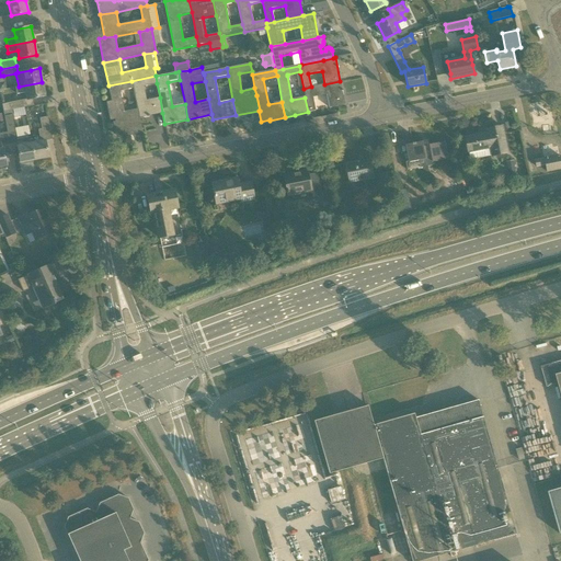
[(156,76),(132,81),(134,89),(137,109),(139,117),(162,113),(160,98),(146,100),(144,87),(157,83),(156,76)]
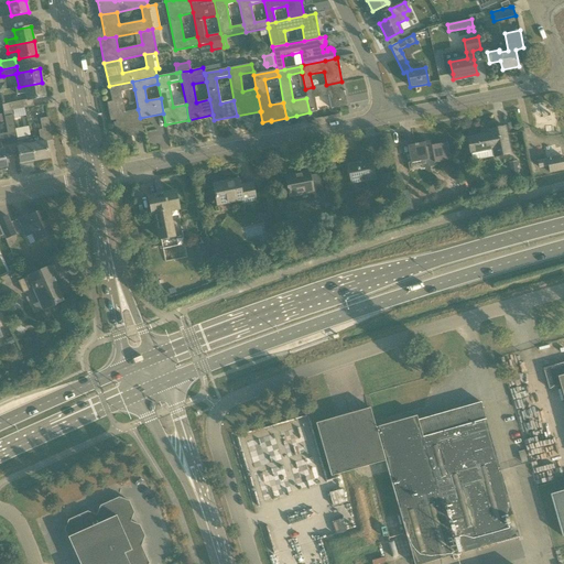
[(140,118),(138,109),(125,112),(121,91),(134,89),(132,82),(109,86),(112,101),(107,102),(110,121),(116,120),(116,122),(115,122),(117,137),(118,137),(117,136),(121,134),(122,136),(121,136),(123,137),(123,136),(128,139),(132,133),(132,134),(143,132),(140,118)]
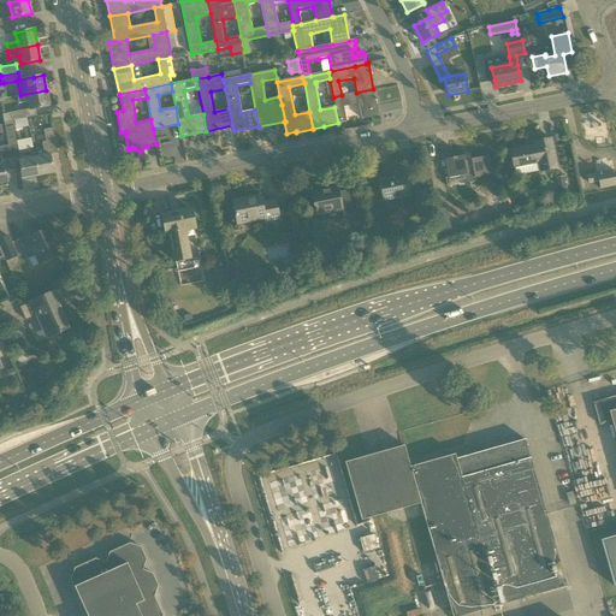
[(356,93),(342,95),(333,98),(335,107),(338,123),(347,122),(343,107),(359,105),(361,118),(379,116),(373,89),(356,93)]
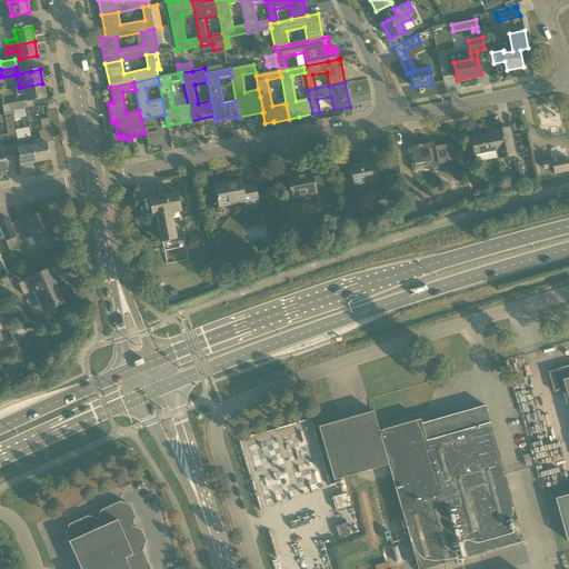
[(27,93),(28,101),(46,98),(42,83),(19,88),(16,89),(17,96),(27,93)]
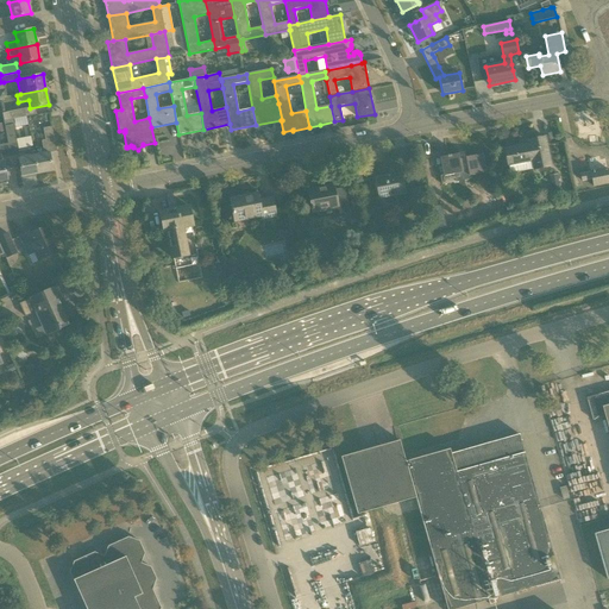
[(4,120),(4,121),(14,119),(27,117),(26,110),(2,114),(4,120)]
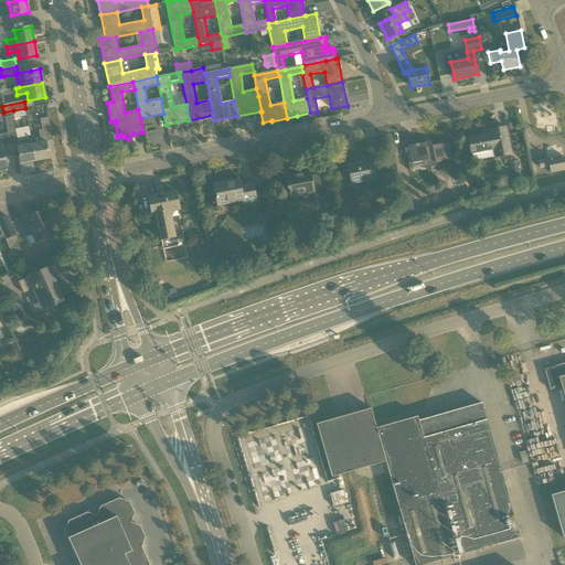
[(18,144),(19,147),(18,147),(21,163),(35,161),(32,145),(30,136),(17,138),(12,115),(13,114),(13,110),(3,113),(8,134),(10,146),(18,144)]
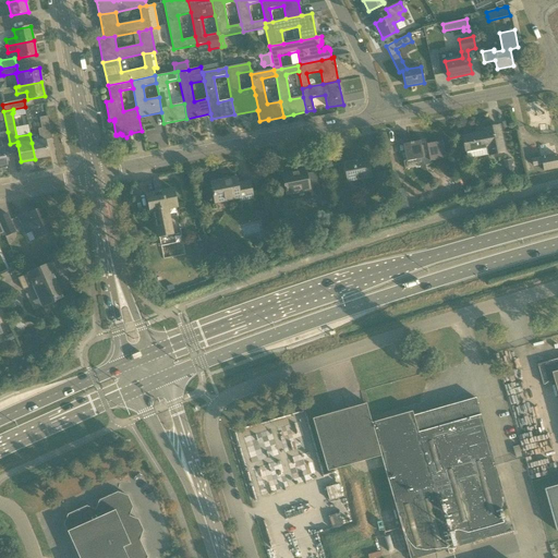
[(48,116),(39,118),(41,129),(39,129),(40,137),(51,135),(48,116)]
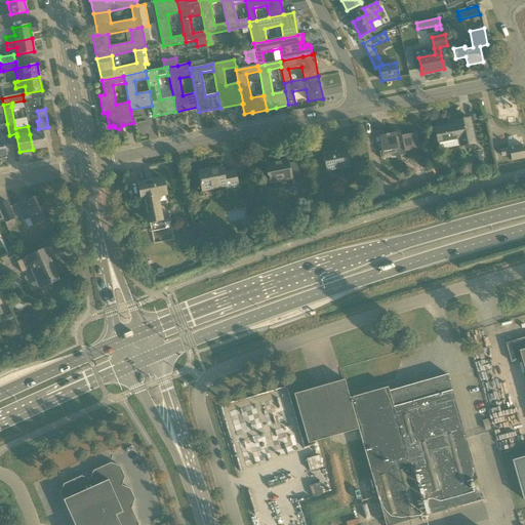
[(460,146),(475,144),(470,118),(455,121),(456,124),(435,128),(438,143),(439,143),(440,150),(460,146)]
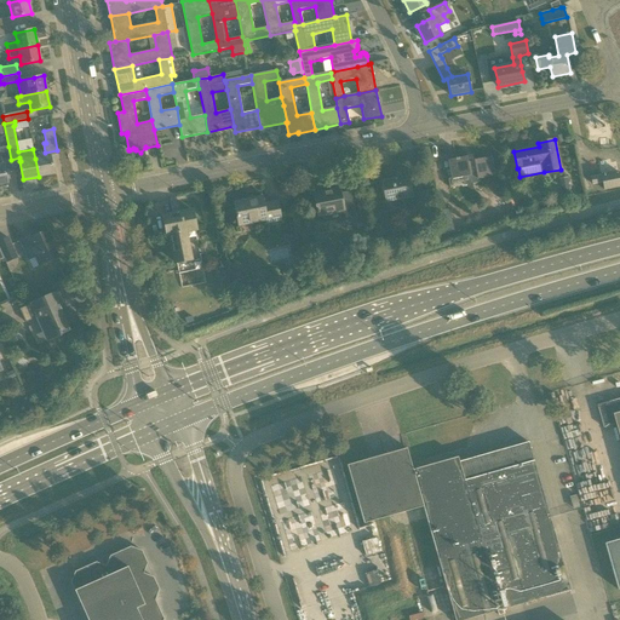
[(0,155),(0,183),(7,183),(4,165),(3,165),(3,161),(11,160),(9,147),(0,148),(0,151),(1,156),(0,155)]
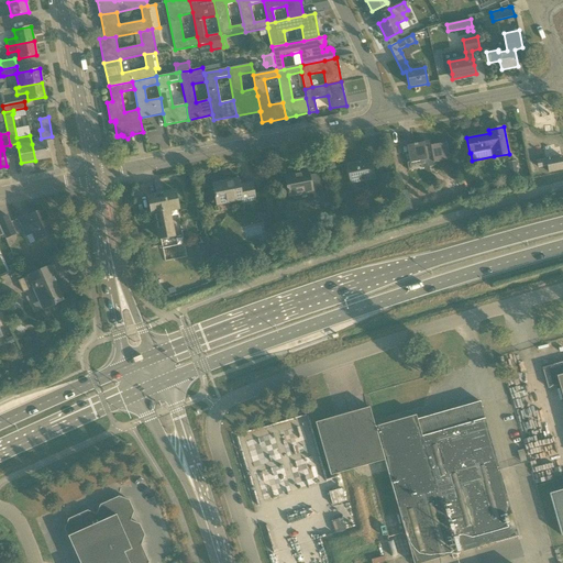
[(32,144),(35,161),(48,157),(45,141),(32,144)]
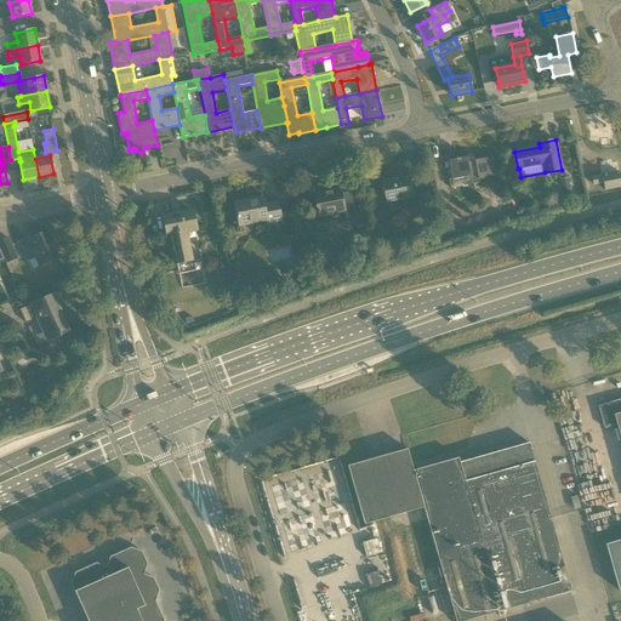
[(478,180),(496,176),(493,157),(468,161),(467,157),(460,159),(460,158),(456,159),(449,160),(453,180),(477,175),(478,180)]
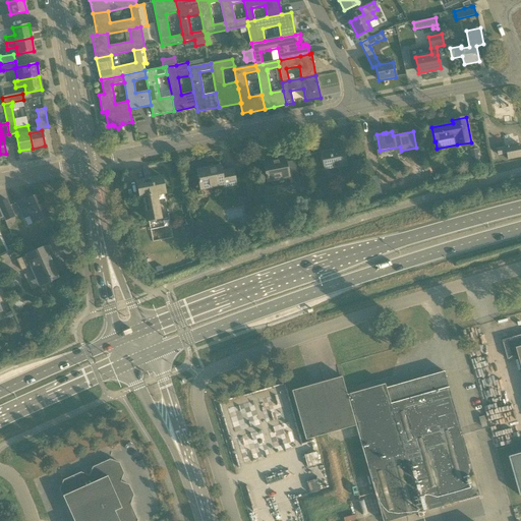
[(321,153),(325,170),(338,167),(340,179),(357,176),(354,158),(345,160),(342,141),(333,143),(335,150),(321,153)]
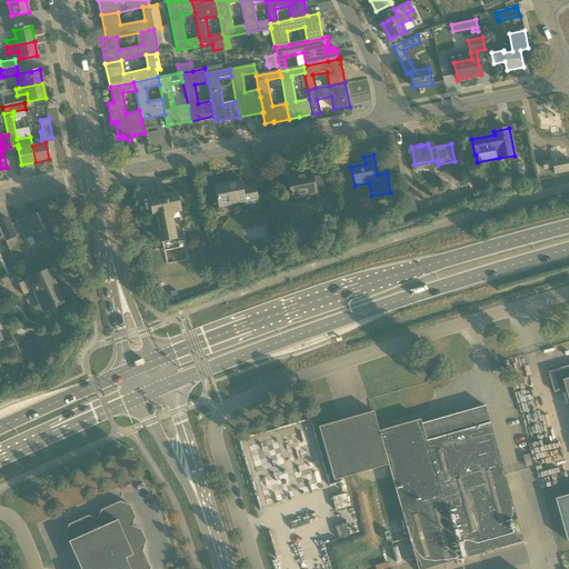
[(568,171),(568,167),(567,158),(555,160),(555,159),(553,159),(553,160),(551,160),(551,161),(552,167),(555,175),(568,171)]
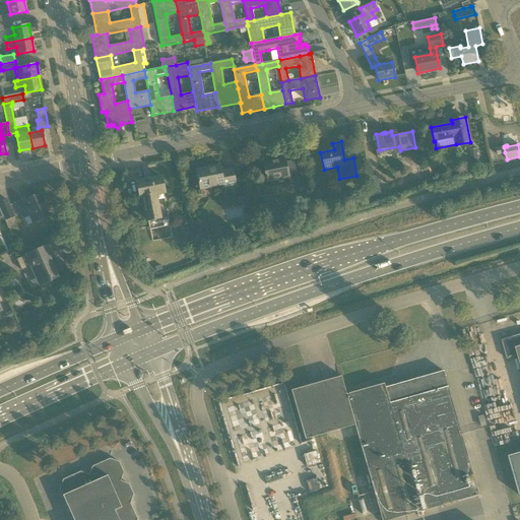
[(298,178),(293,154),(291,150),(275,154),(276,159),(263,163),(266,181),(267,183),(283,179),(284,184),(285,186),(299,183),(299,188),(306,186),(305,177),(298,178)]
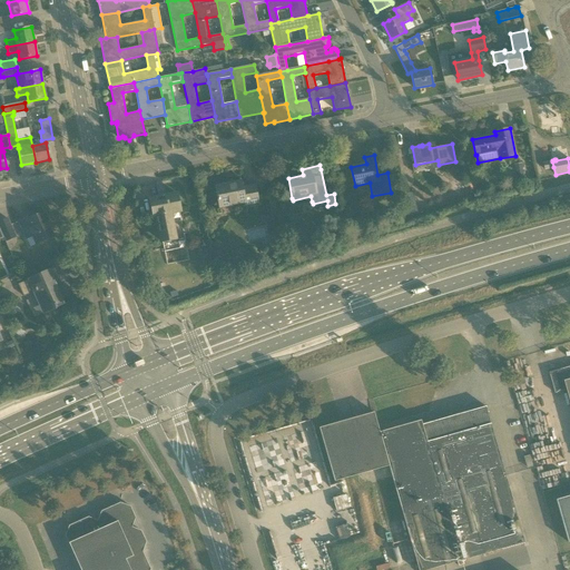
[(245,205),(258,203),(255,185),(242,187),(239,180),(215,186),(219,205),(244,199),(245,205)]
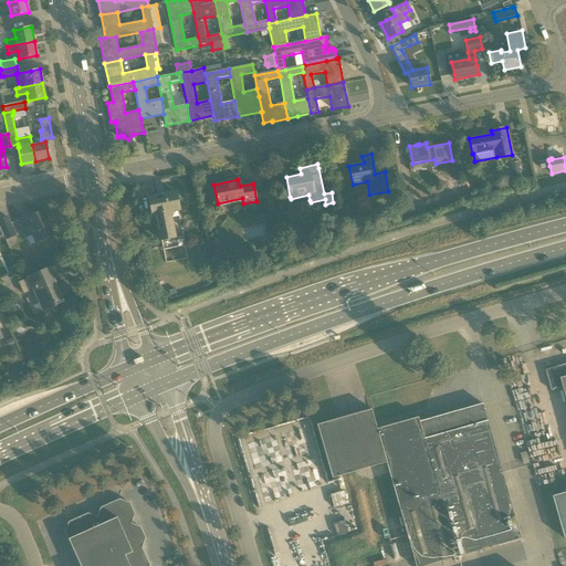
[(410,191),(401,194),(406,213),(415,211),(410,191)]
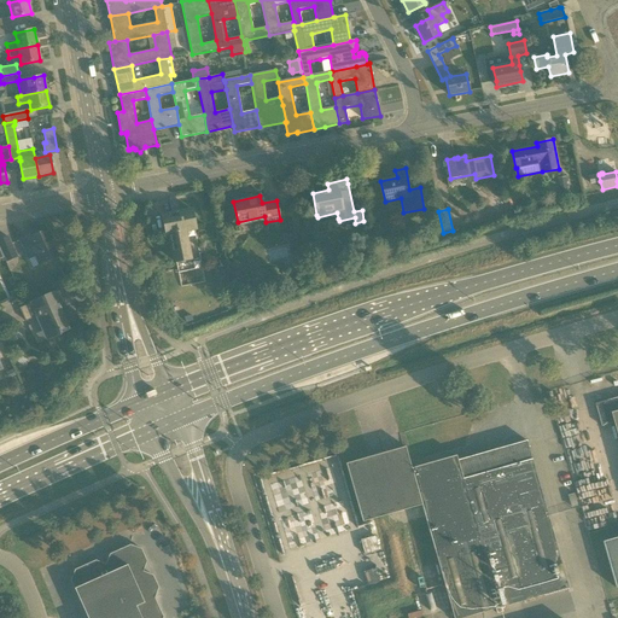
[(169,234),(175,263),(193,260),(187,232),(196,231),(192,210),(163,216),(167,234),(169,234)]
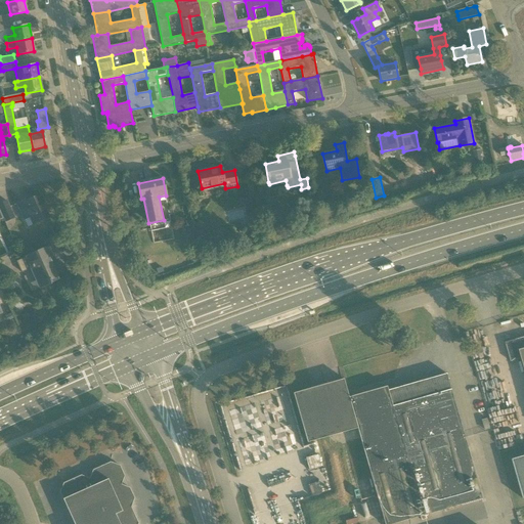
[(44,203),(41,194),(31,199),(30,197),(16,203),(25,219),(30,217),(33,224),(49,217),(43,204),(44,203)]
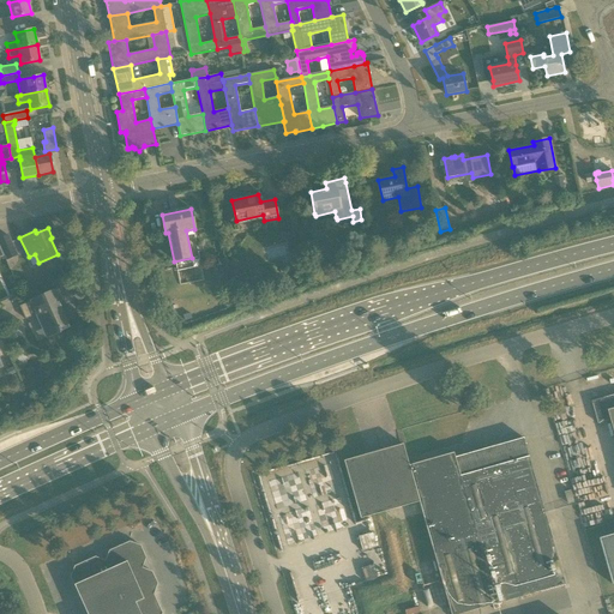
[(8,235),(0,239),(0,245),(7,260),(17,256),(8,235)]
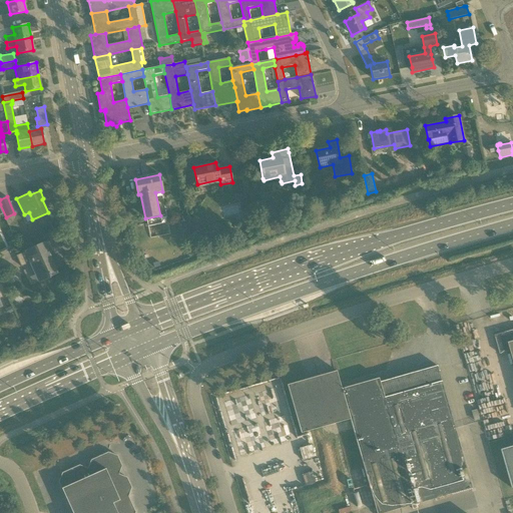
[(191,235),(201,233),(199,224),(196,221),(188,223),(191,235)]
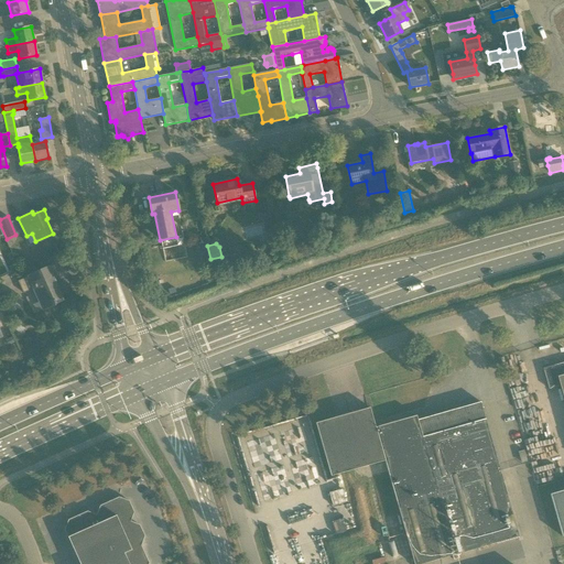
[(55,266),(54,264),(18,281),(23,293),(32,290),(42,311),(56,304),(55,301),(62,297),(53,277),(57,275),(53,266),(55,266)]
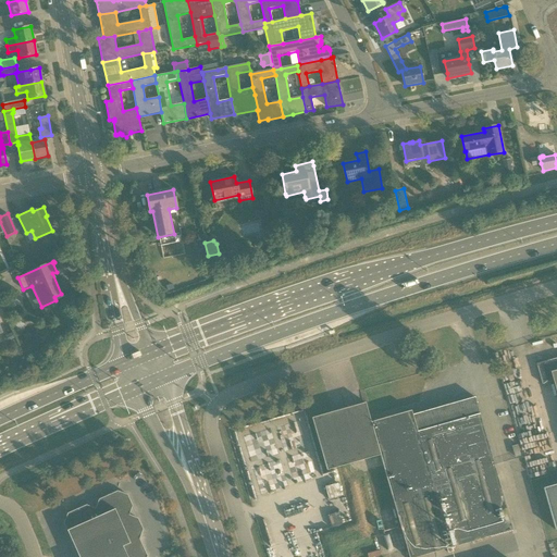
[(12,333),(4,335),(8,342),(14,338),(12,333)]
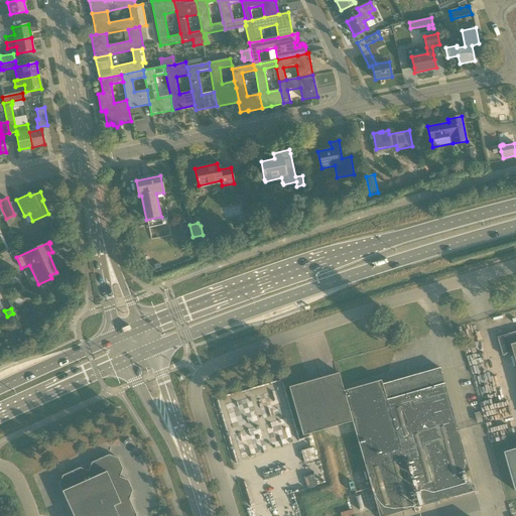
[(14,316),(8,319),(11,326),(17,323),(14,316)]
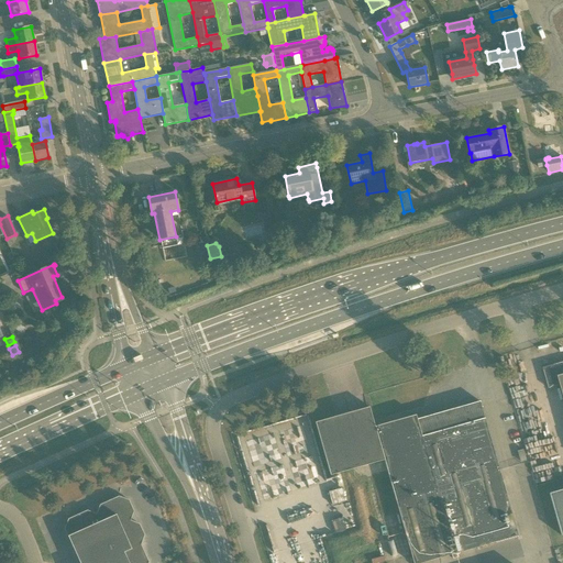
[(562,362),(542,368),(548,388),(560,385),(562,398),(562,362)]
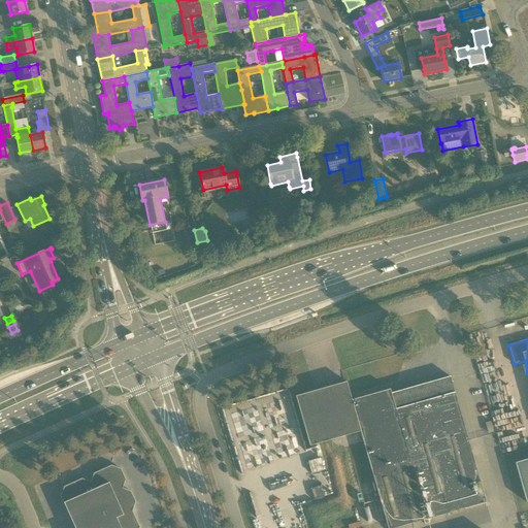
[(296,396),(309,446),(360,431),(371,469),(387,527),(394,527),(486,502),(450,376),(391,393),(390,389),(352,400),(347,382),(296,396)]
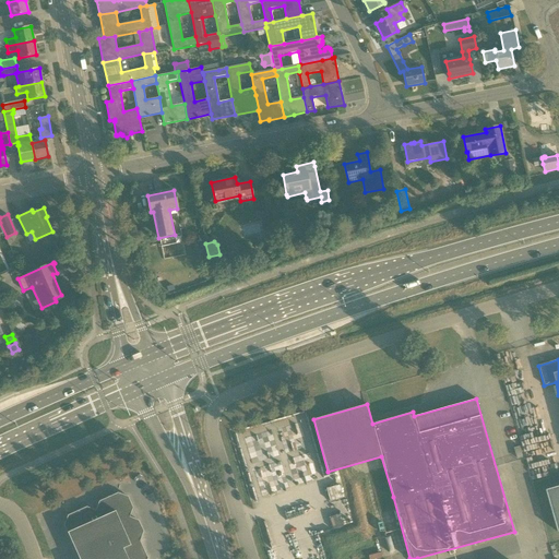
[(558,460),(539,466),(543,477),(558,472),(558,460)]
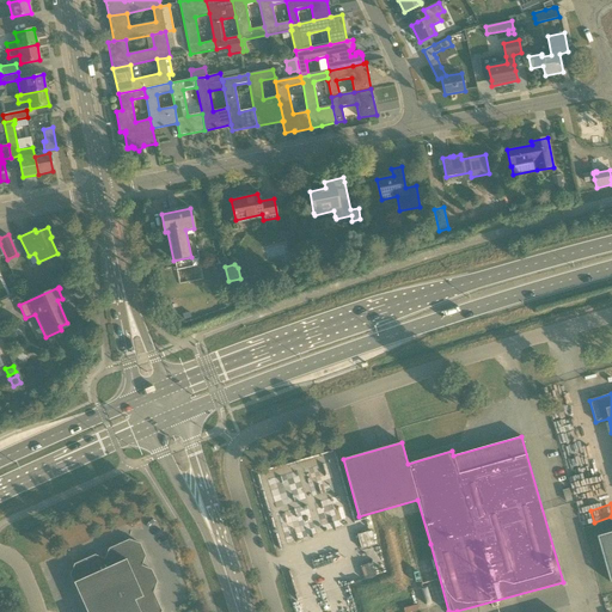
[(366,527),(352,531),(356,545),(369,540),(366,527)]
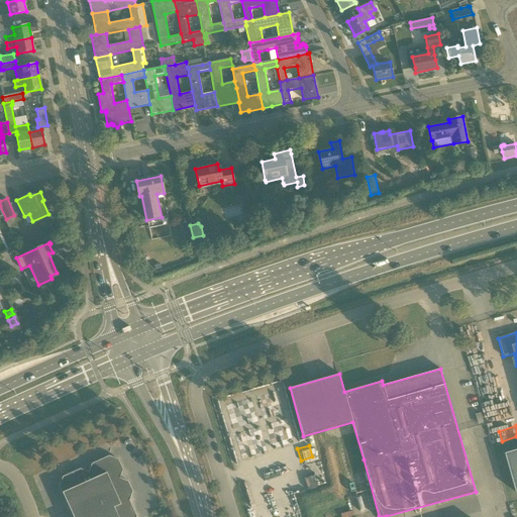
[(516,448),(504,453),(515,492),(516,491),(516,448)]
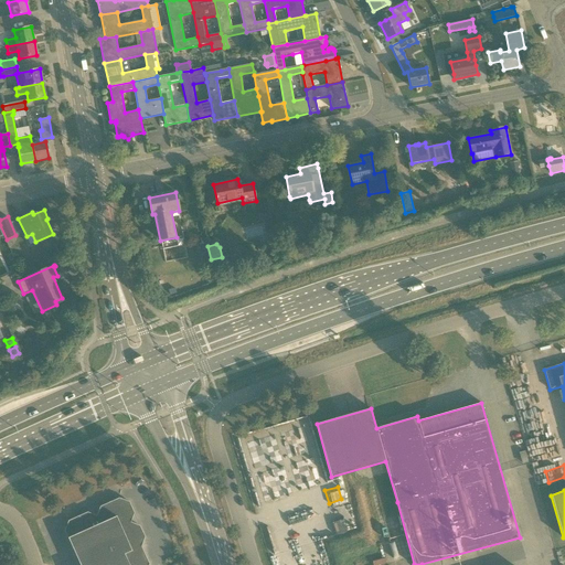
[(118,564),(148,564),(149,564),(141,546),(145,537),(140,525),(130,522),(134,513),(129,502),(119,498),(100,507),(97,516),(118,564)]
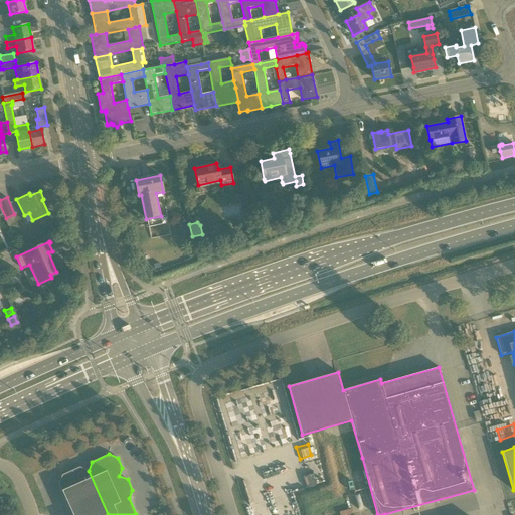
[(108,514),(89,471),(79,467),(62,475),(58,484),(72,514),(108,514)]
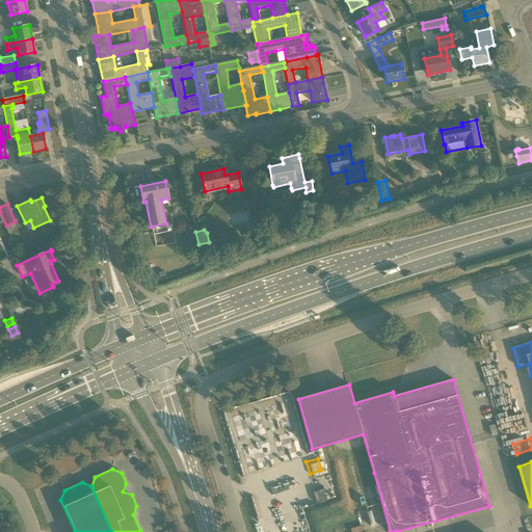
[(315,491),(317,503),(325,502),(323,490),(315,491)]
